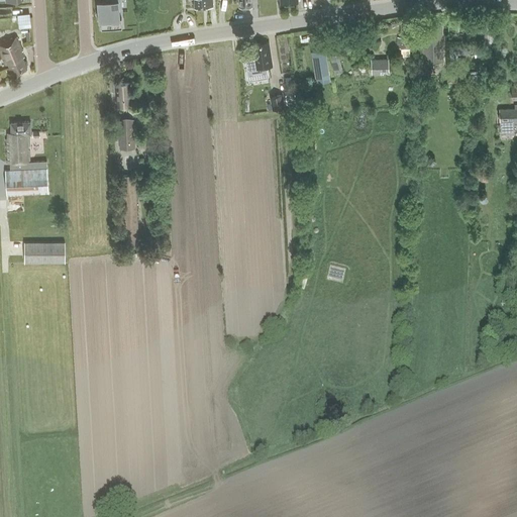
[(105,0),(106,1),(96,1),(97,22),(101,22),(101,29),(121,28),(121,18),(119,18),(118,0),(105,0)]
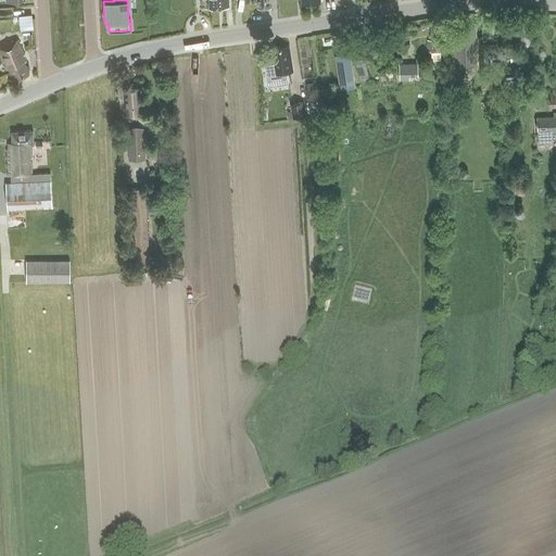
[(20,24),(33,24),(33,14),(20,14),(20,24)]
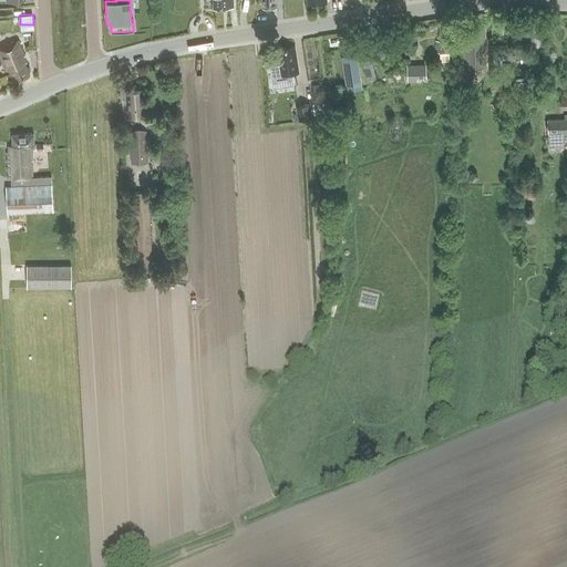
[(531,19),(531,29),(545,30),(545,19),(531,19)]
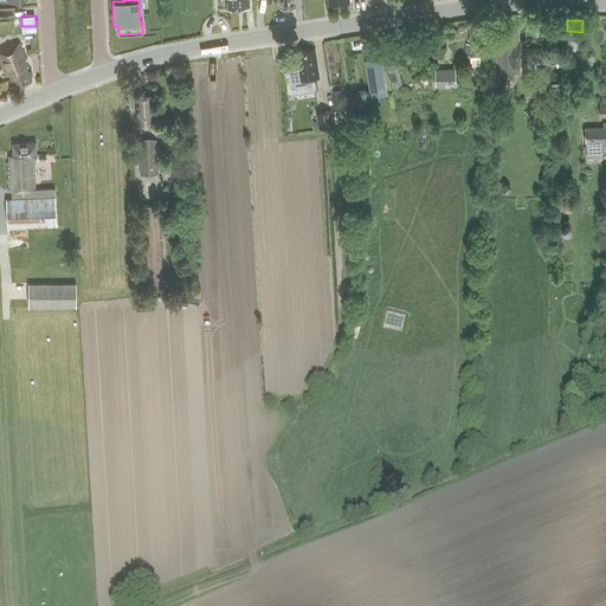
[(481,66),(481,56),(487,56),(485,26),(470,27),(470,44),(466,44),(466,57),(470,57),(470,66),(481,66)]
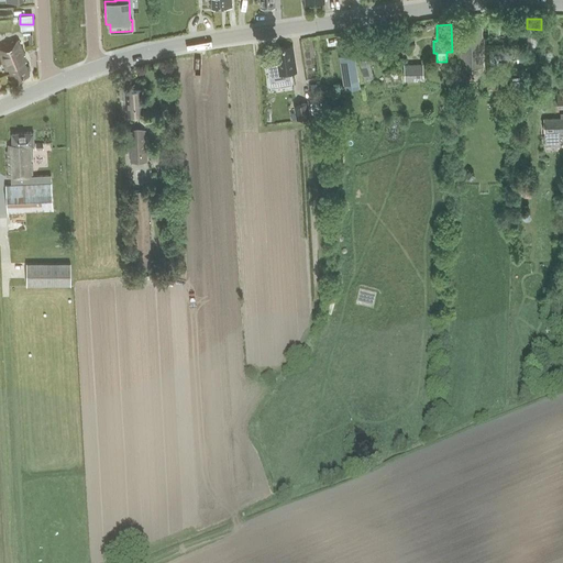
[(456,51),(457,67),(456,67),(456,94),(466,94),(465,67),(483,67),(482,26),(464,28),(464,35),(461,35),(462,51),(456,51)]
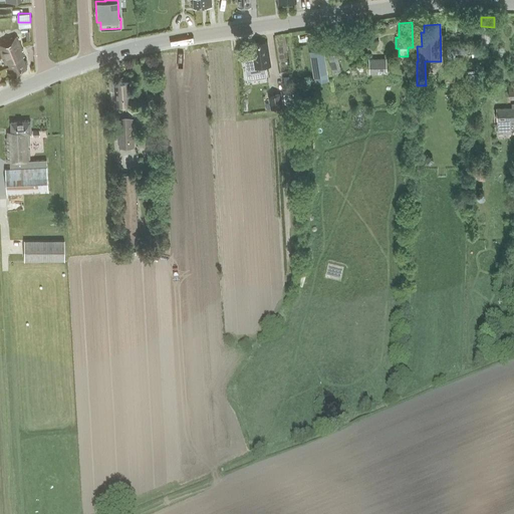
[(12,74),(27,68),(23,57),(24,57),(22,51),(23,50),(17,37),(0,44),(0,51),(6,65),(8,64),(12,74)]
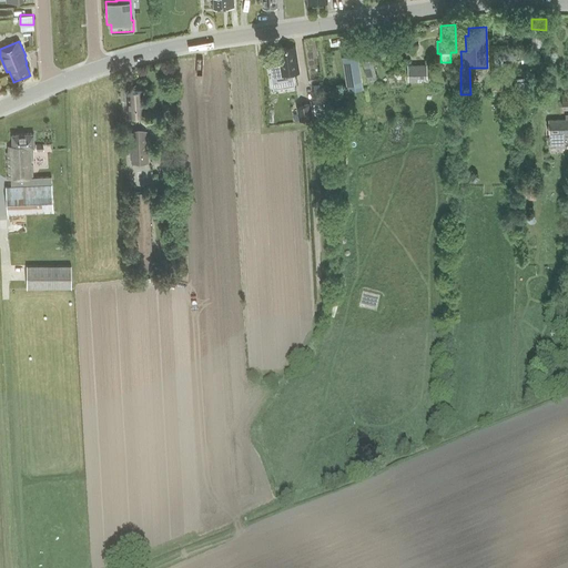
[(529,46),(518,47),(519,60),(529,59),(529,46)]
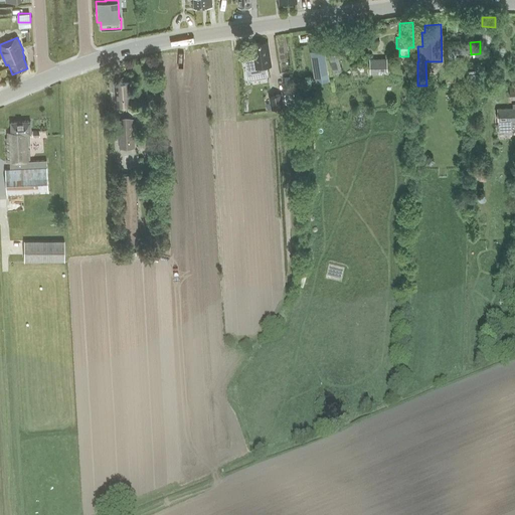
[(252,68),(272,65),(268,42),(253,44),(254,57),(251,57),(252,68)]
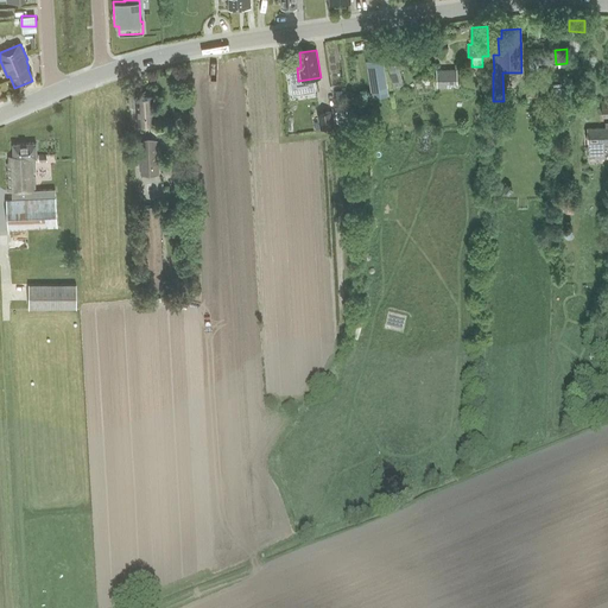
[(538,54),(529,55),(529,70),(538,70),(538,54)]
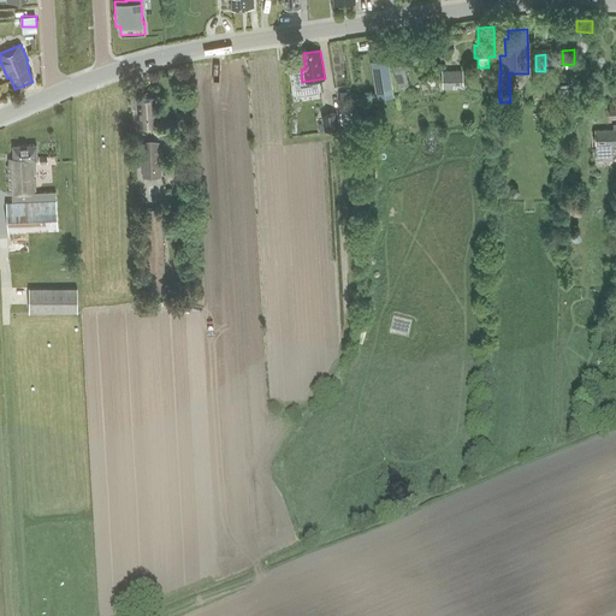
[(388,59),(371,61),(377,100),(394,96),(388,59)]
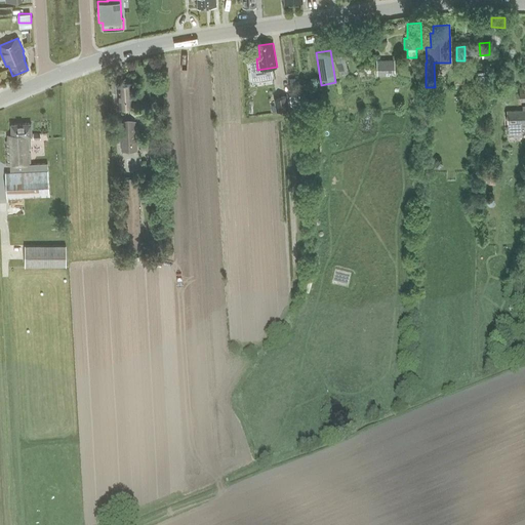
[(345,55),(334,57),(338,75),(349,73),(345,55)]
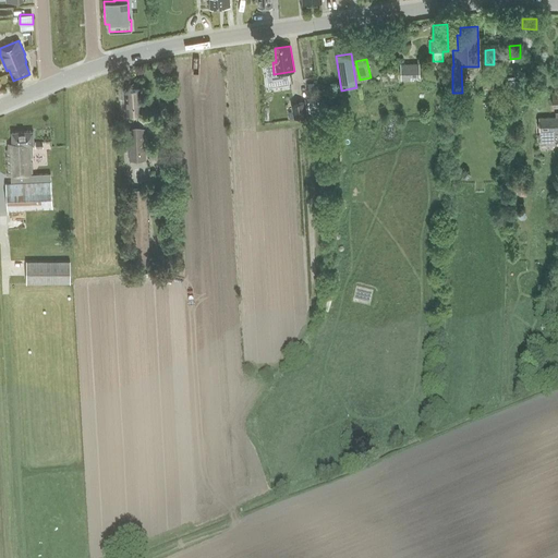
[(420,76),(420,62),(400,63),(401,80),(411,80),(411,76),(420,76)]
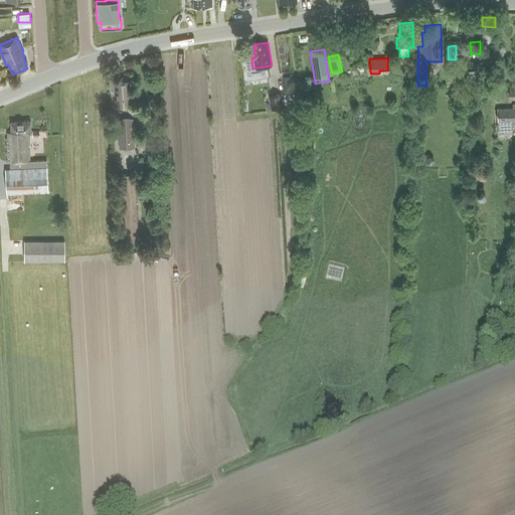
[(118,106),(131,105),(129,81),(116,82),(118,106)]
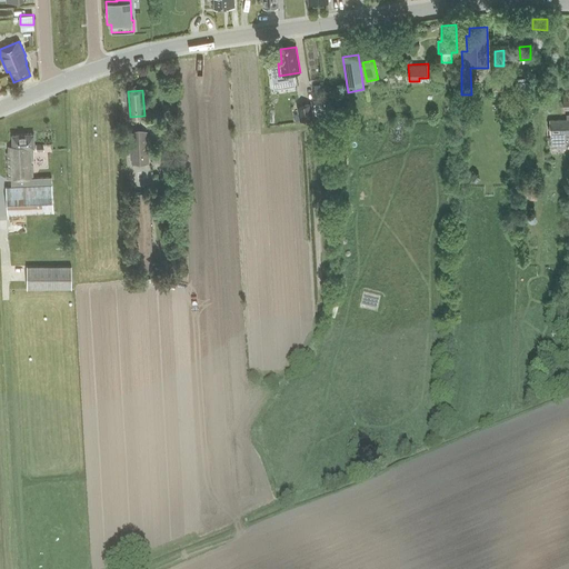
[(297,107),(299,121),(313,120),(311,105),(297,107)]
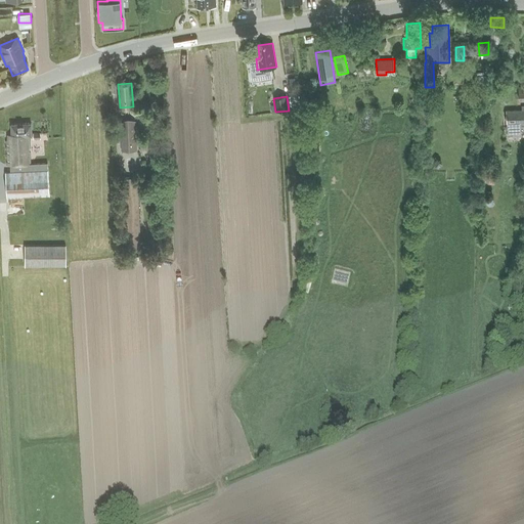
[(520,133),(520,128),(523,127),(523,106),(522,107),(522,111),(507,112),(507,126),(508,134),(520,133)]
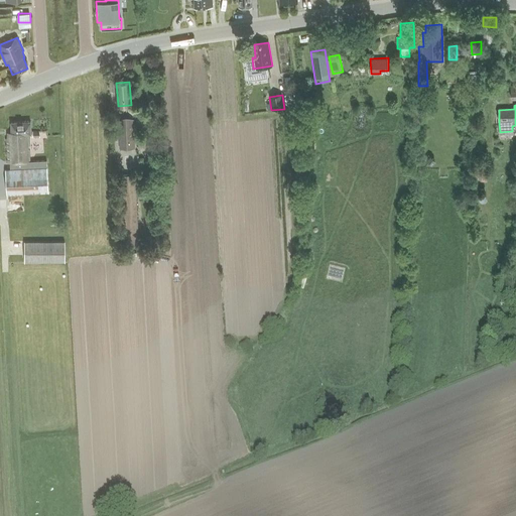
[(120,149),(135,148),(133,119),(119,120),(120,149)]
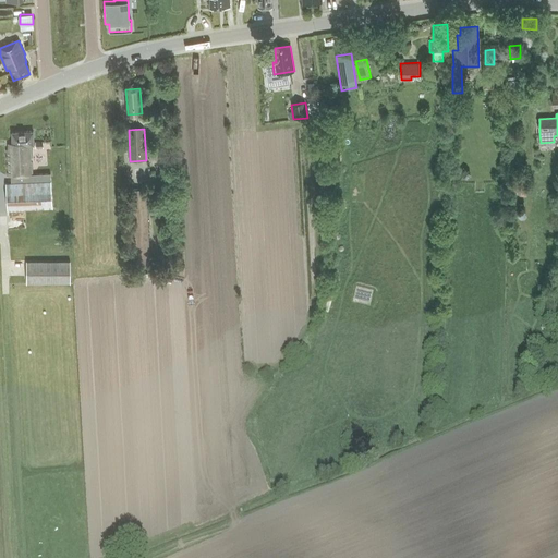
[(8,150),(9,177),(11,177),(11,183),(5,183),(8,211),(52,209),(50,173),(33,174),(31,147),(34,147),(33,132),(12,133),(12,150),(8,150)]
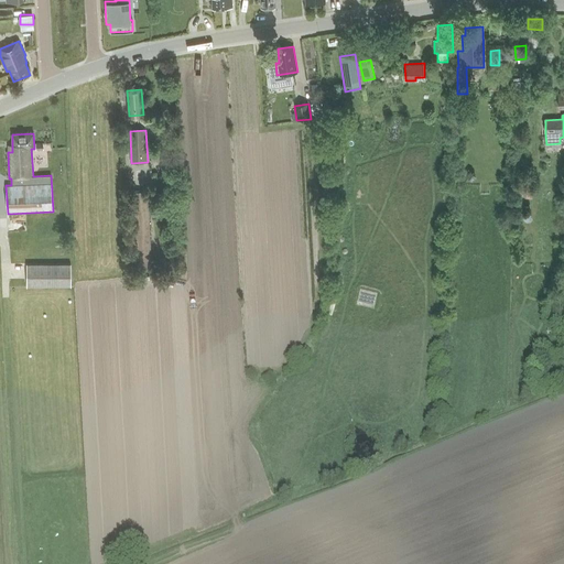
[(175,149),(151,150),(151,161),(175,160),(175,149)]
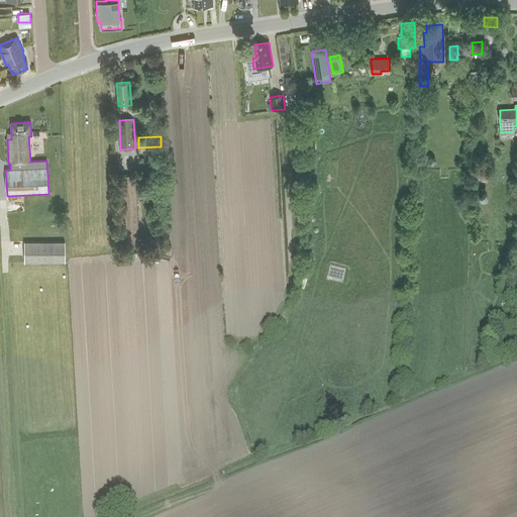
[(426,160),(431,166),(435,162),(430,157),(426,160)]
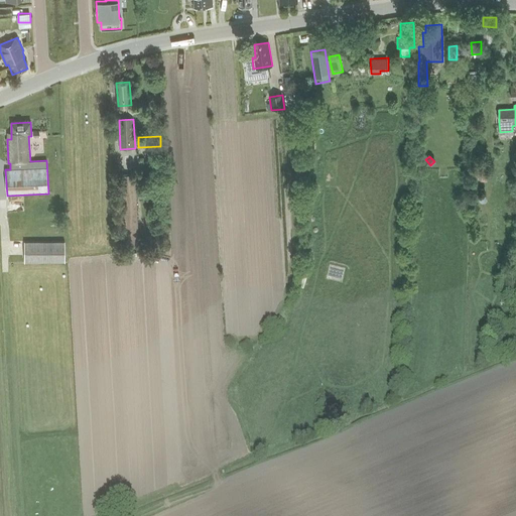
[(475,171),(475,181),(487,181),(487,171),(475,171)]
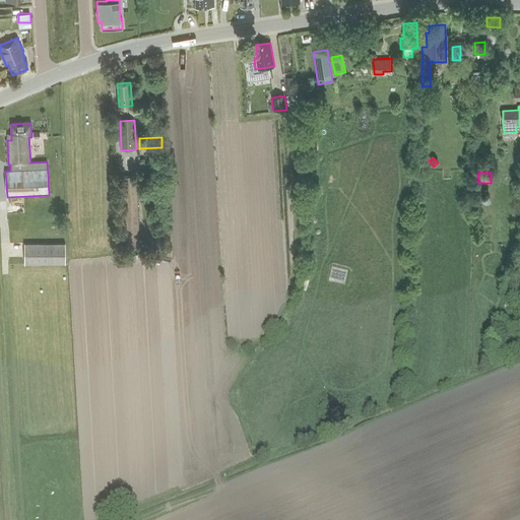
[(24,264),(65,264),(65,244),(24,244),(24,264)]
